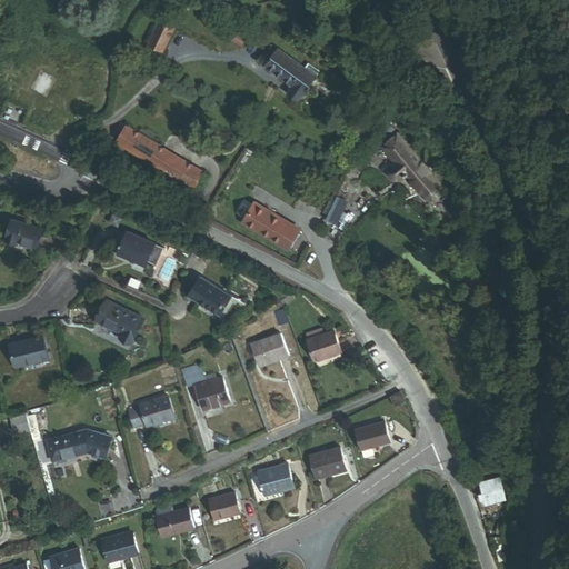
[(148,46),(162,52),(173,29),(160,22),(148,46)]
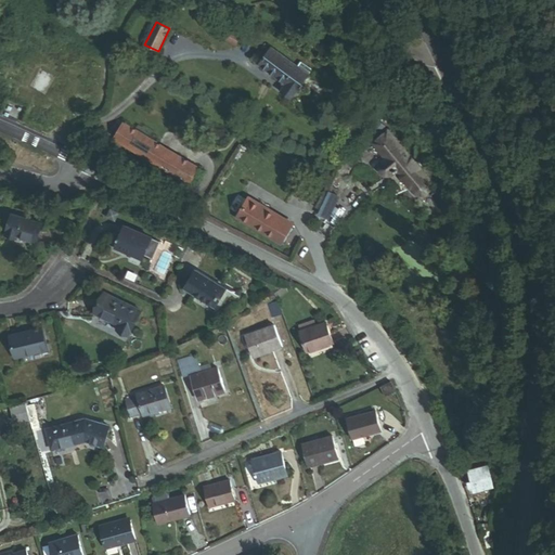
[(222,37),(236,46),(241,38),(227,29),(222,37)]
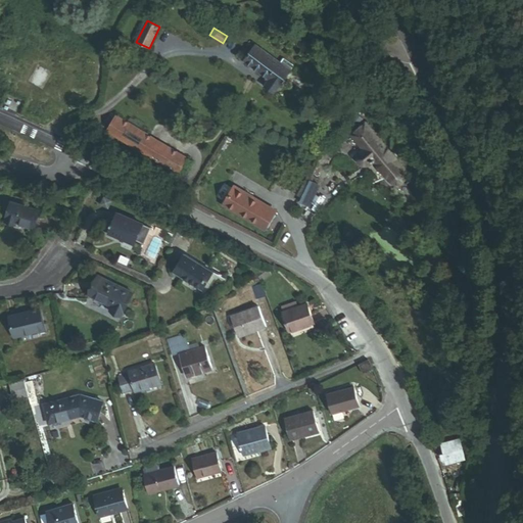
[(279,87),(290,72),(254,45),(249,53),(243,60),(279,87)]
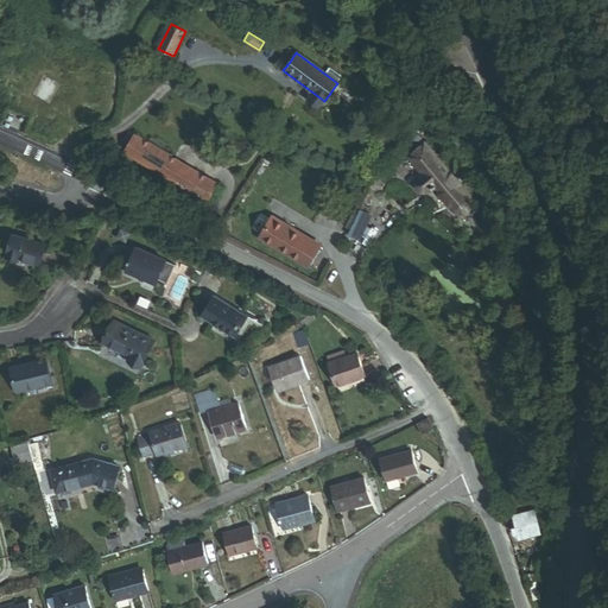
[(276,65),(283,70),(290,62),(283,56),(276,65)]
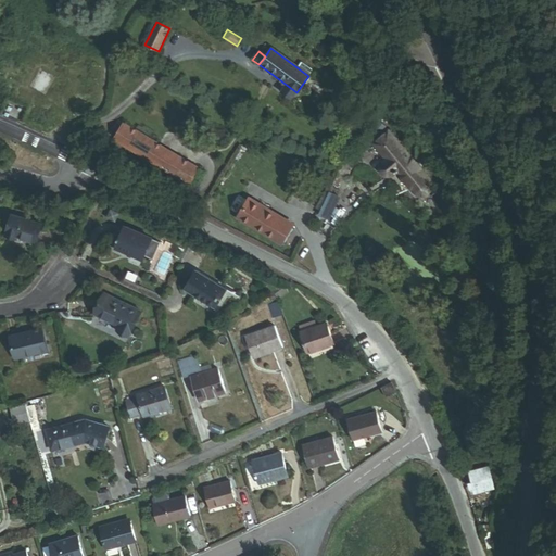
[(187,182),(196,167),(123,125),(114,140),(187,182)]
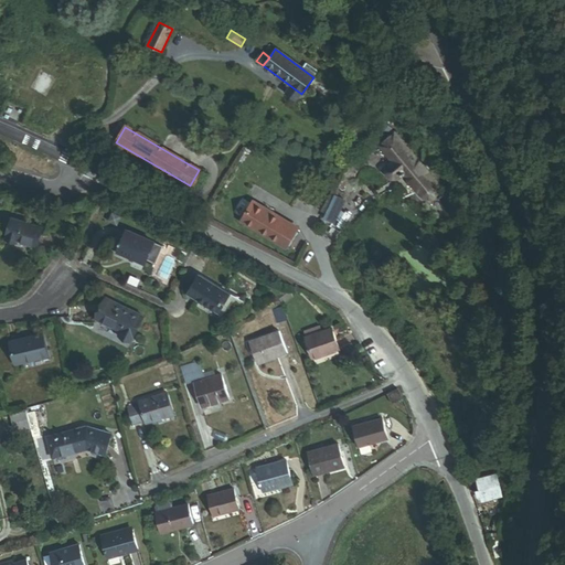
[(437,192),(437,185),(394,135),(381,146),(393,162),(388,166),(386,170),(386,173),(388,176),(391,178),(393,179),(396,179),(401,177),(403,178),(405,177),(423,199),(427,199),(434,198),(436,195),(437,192)]
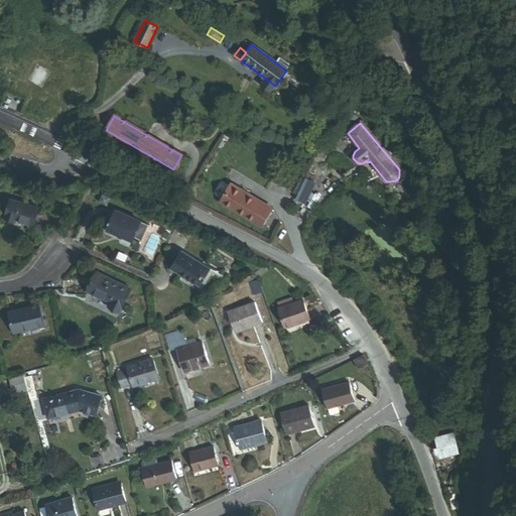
[(406,179),(401,181),(406,192),(411,190),(406,179)]
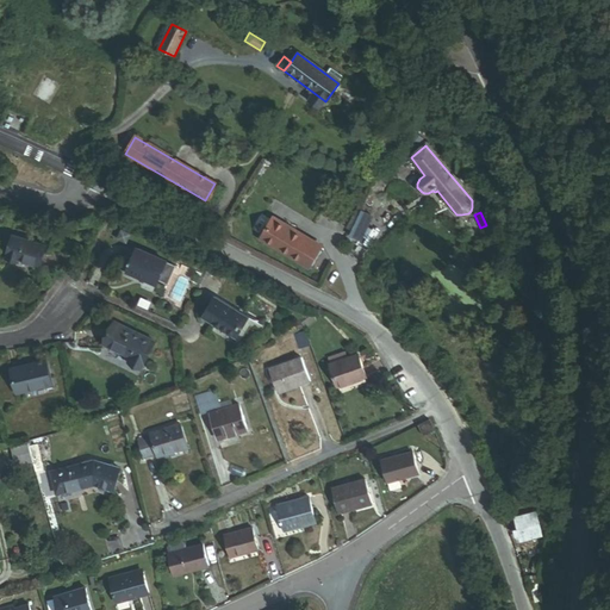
[(310,269),(323,249),(274,219),(262,240),(310,269)]
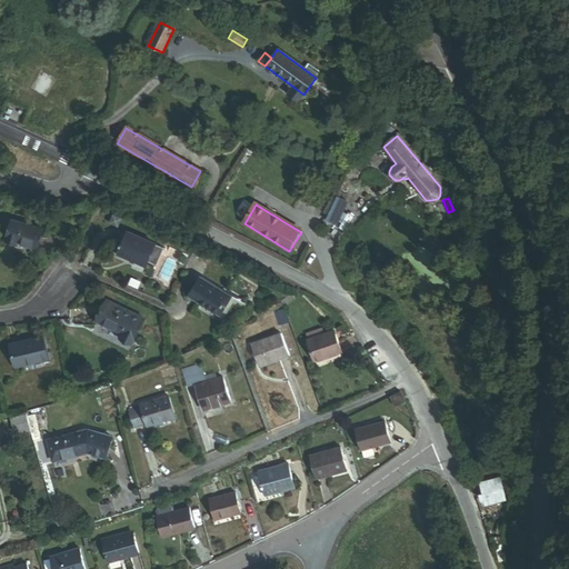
[(19,242),(38,249),(43,230),(12,220),(6,242),(18,246),(19,242)]
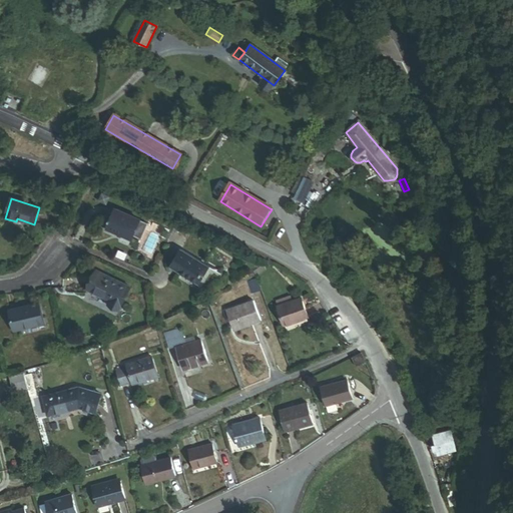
[(131,240),(132,237),(140,220),(115,209),(106,229),(131,240)]
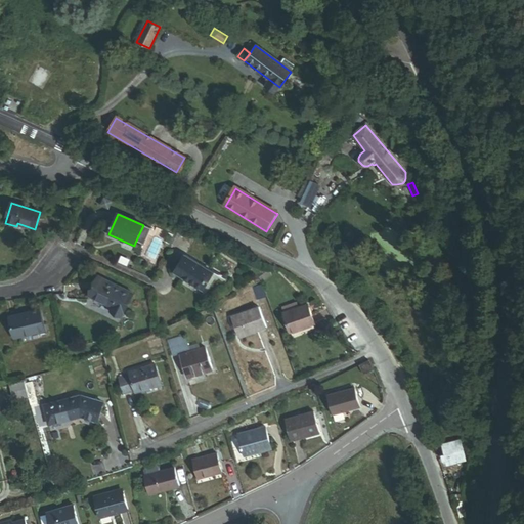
[(135,243),(144,246),(151,228),(143,225),(135,243)]
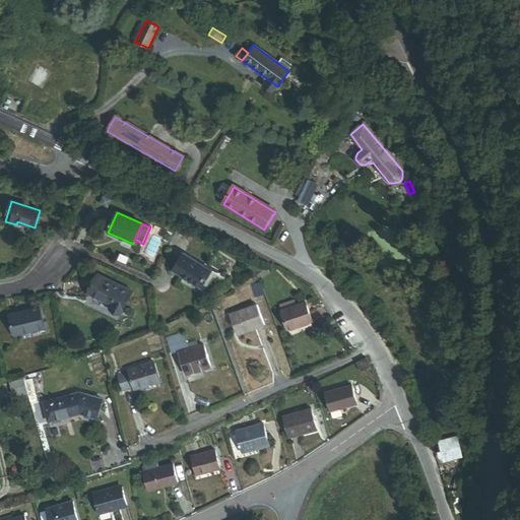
[(200,287),(210,270),(184,254),(173,272),(200,287)]
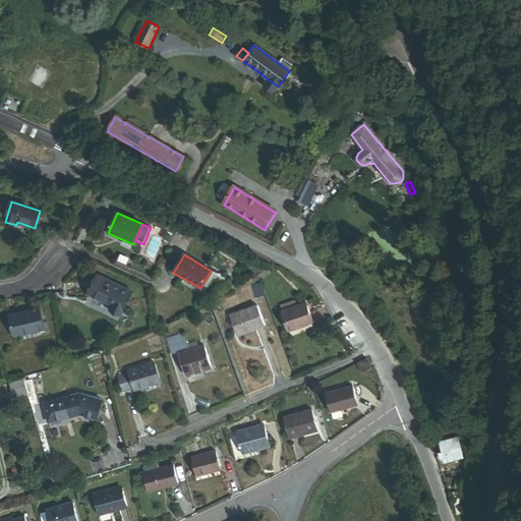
[(110,309),(121,315),(132,292),(98,276),(89,295),(112,306),(110,309)]
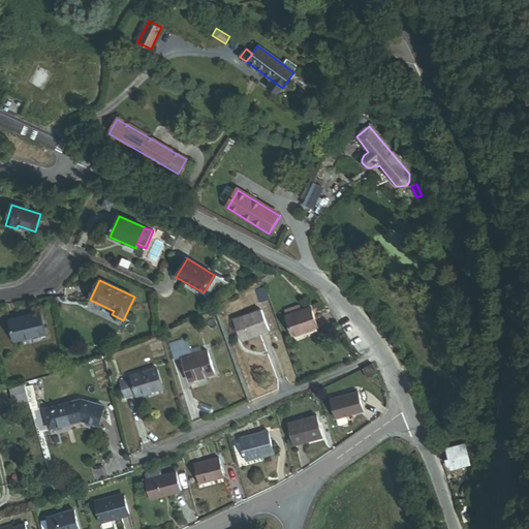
[(286,317),(302,311),(300,306),(284,312),(286,317)]
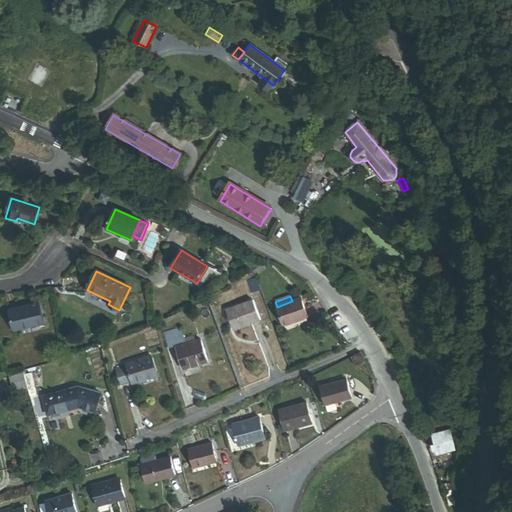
[(284,325),(307,317),(301,298),(292,301),(277,307),(284,325)]
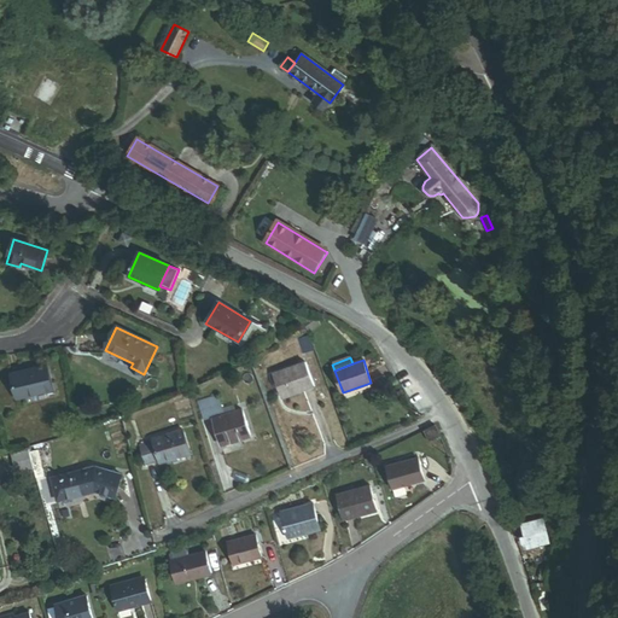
[(281,398),(314,386),(305,363),(273,375),(281,398)]
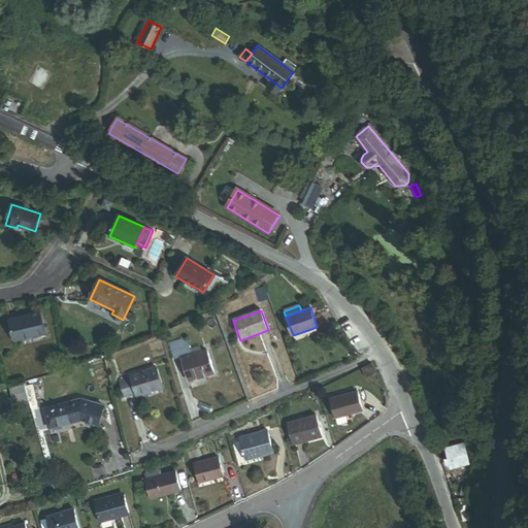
[(14,340),(44,333),(39,312),(9,321),(14,340)]
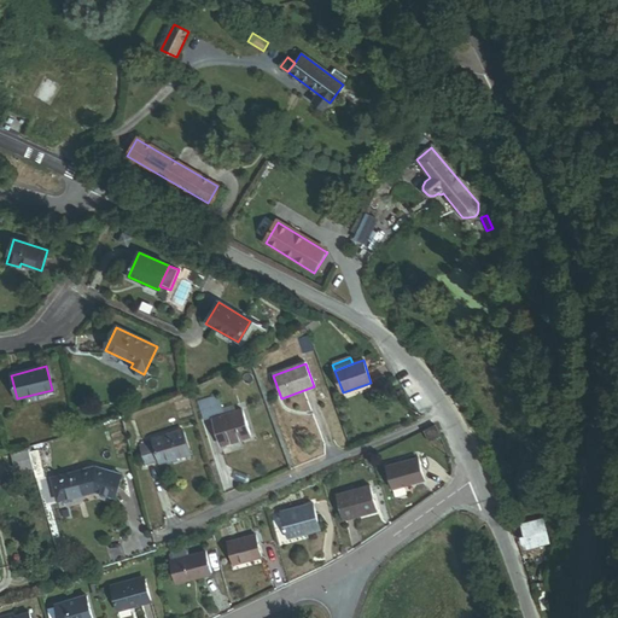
[(203,420),(211,418),(207,400),(198,402),(203,420)]
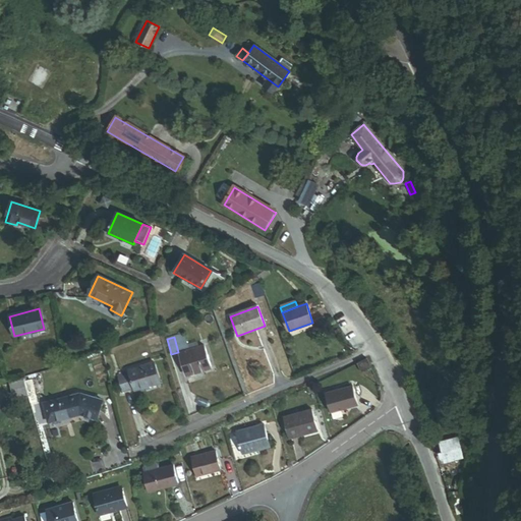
[(186,377),(212,368),(205,346),(179,354),(186,377)]
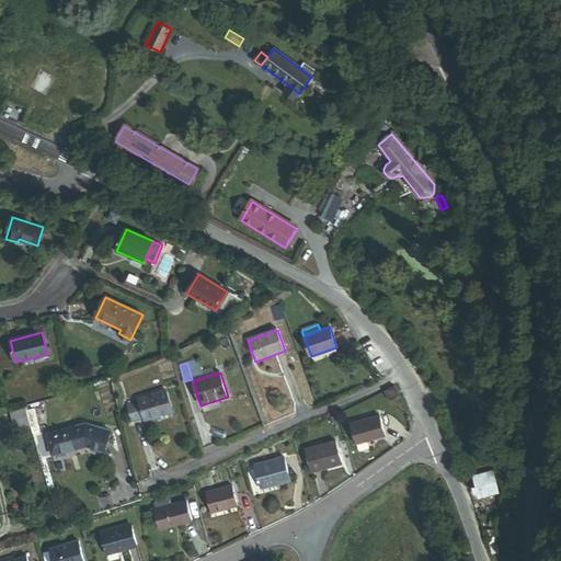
[(396,387),(385,392),(389,402),(400,397),(396,387)]
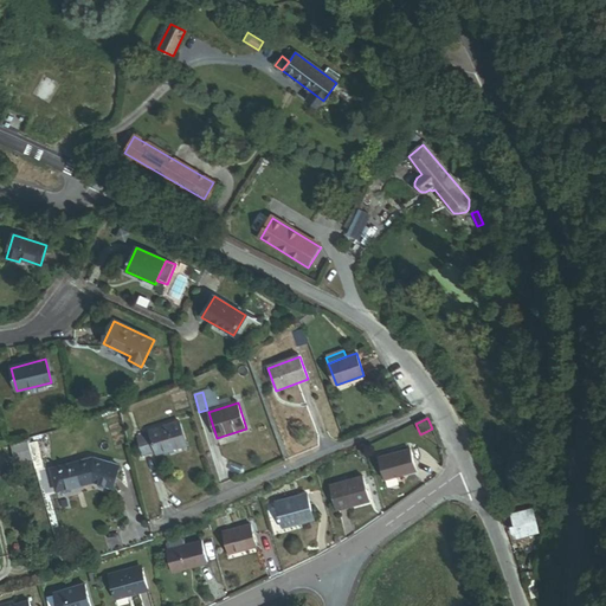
[(168,449),(186,443),(178,420),(148,430),(149,432),(136,437),(143,456),(155,452),(156,455),(168,451),(168,449)]
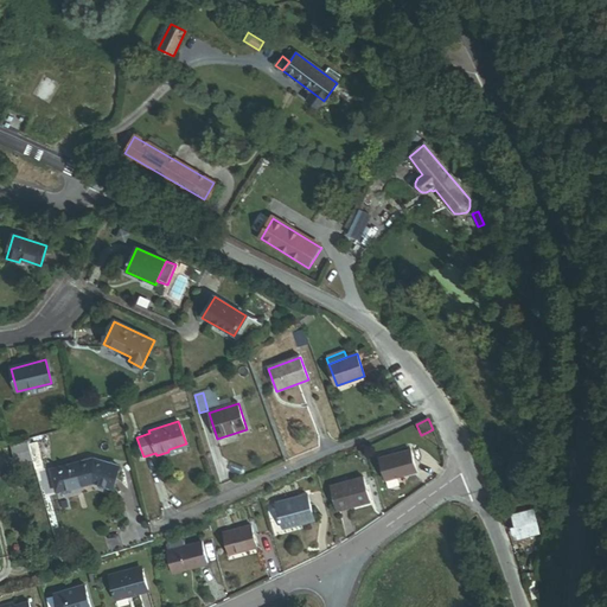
[(33,460),(32,458),(29,442),(11,447),(16,465),(33,460)]
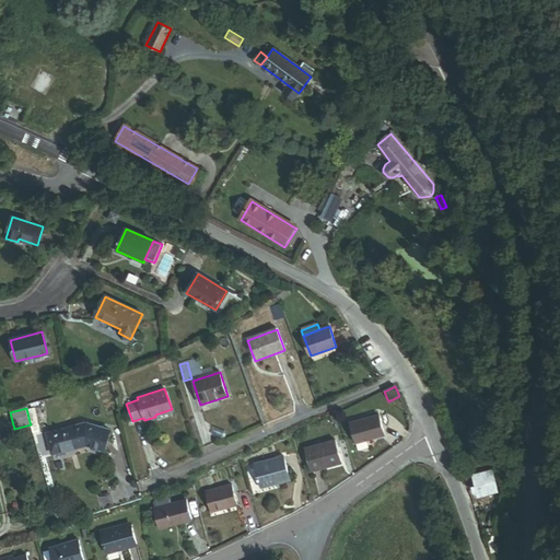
[(372,440),(385,435),(378,416),(350,426),(357,444),(372,440)]
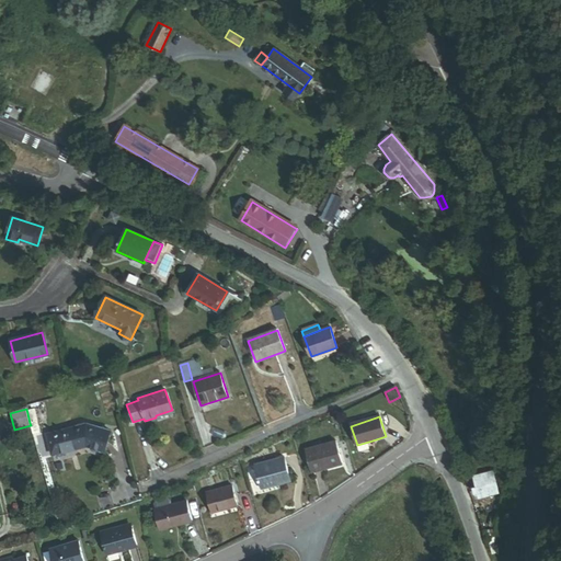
[(33,434),(41,432),(38,421),(30,423),(31,425),(33,434)]
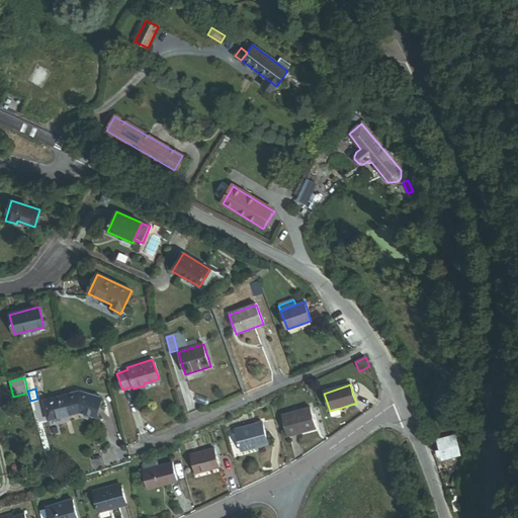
[(80,412),(95,417),(100,398),(80,392),(44,401),(49,420),(80,412)]
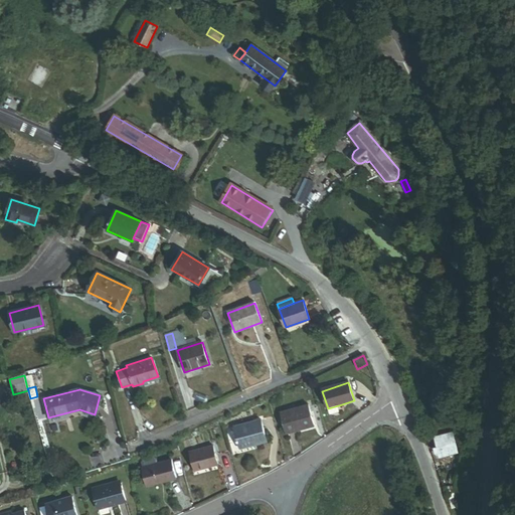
[(328,408),(330,415),(344,411),(342,404),(328,408)]
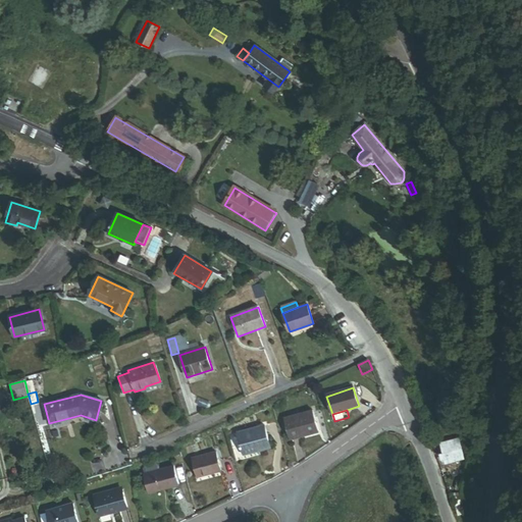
[(291,440),(318,432),(313,412),(284,420),(291,440)]
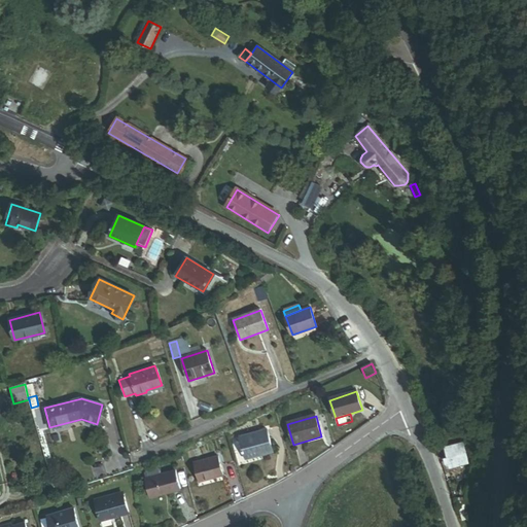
[(246,459),(273,451),(267,430),(240,437),(246,459)]
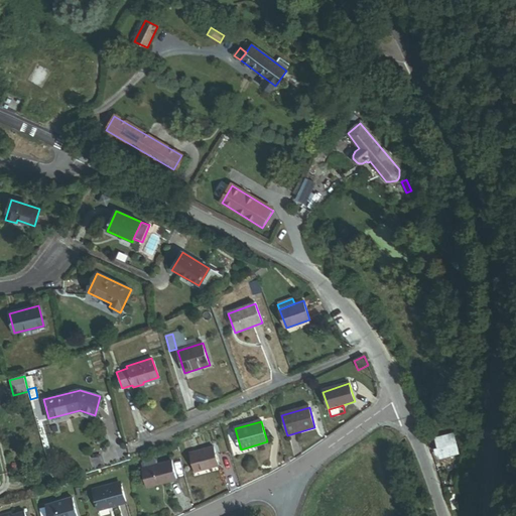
[(439,458),(458,454),(454,435),(435,439),(437,448),(434,448),(435,455),(438,454),(439,458)]
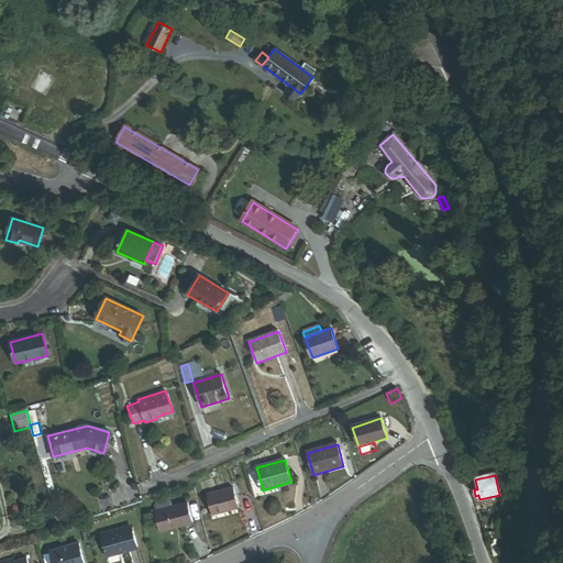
[(212,515),(239,508),(233,487),(207,495),(212,515)]
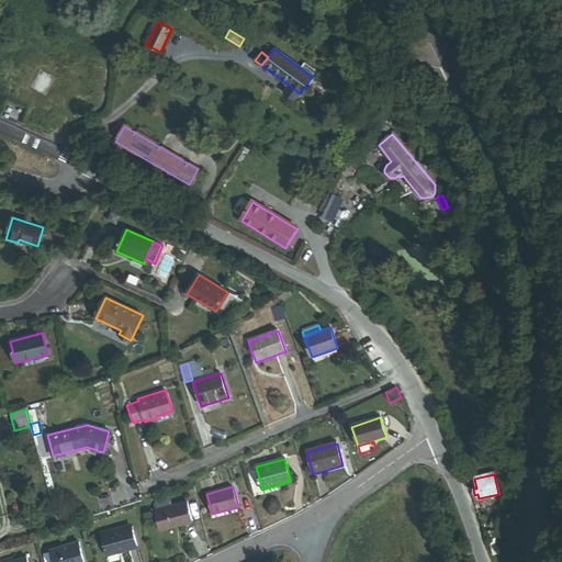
[(154,508),(155,512),(172,506),(172,504),(168,502),(156,505),(154,508)]
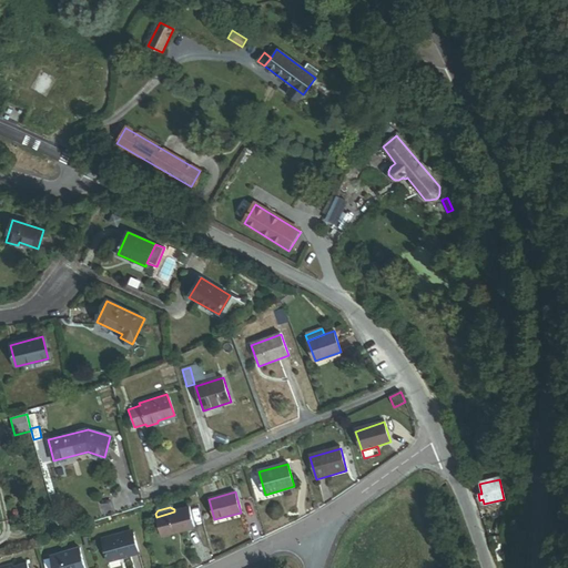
[(162,537),(194,528),(189,507),(180,510),(174,511),(156,517),(162,537)]
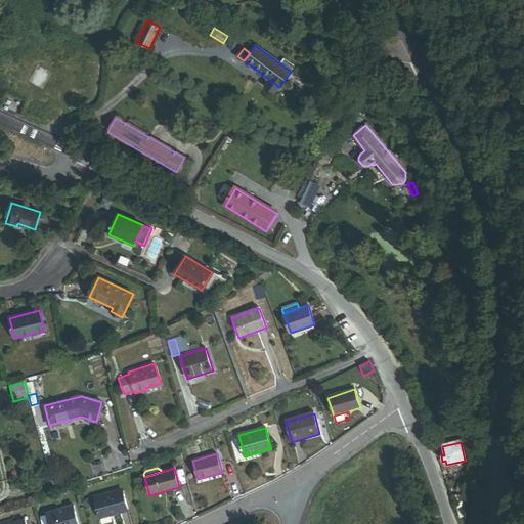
[(100,518),(128,510),(123,492),(104,497),(103,494),(94,496),(100,518)]
